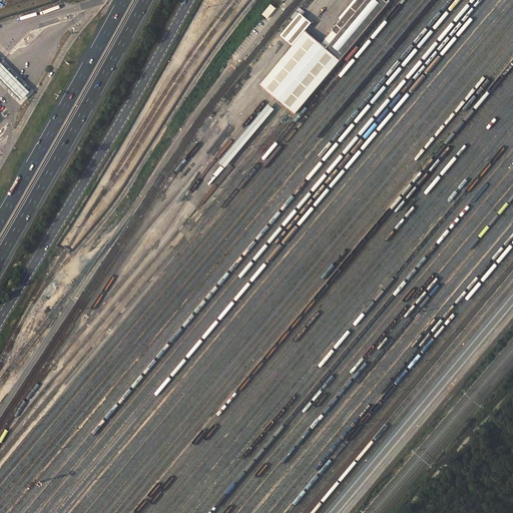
[(307,30),(262,83),(268,88),(273,92),(286,103),(293,109),(298,114),(392,1),(390,0),(356,0),(332,29),(333,29),(337,32),(326,46),(321,43),(317,39),(313,35),(307,30)]
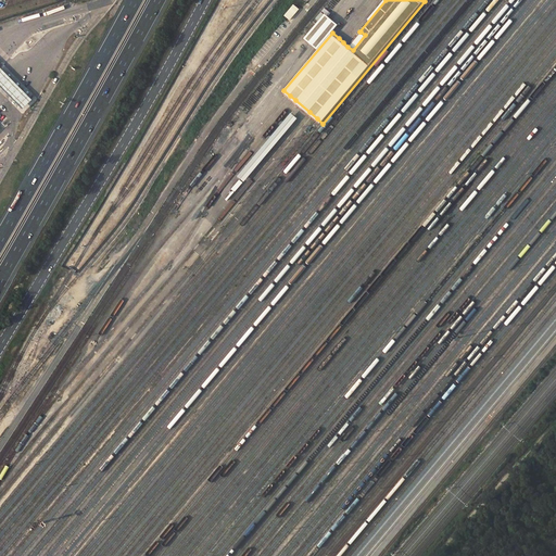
[(293,3),(285,15),(290,20),(299,9),(293,3)]
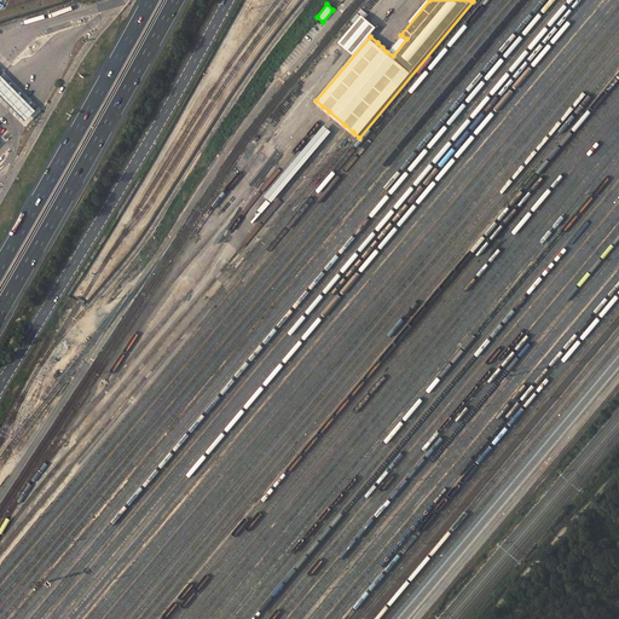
[(401,35),(387,52),(393,56),(406,39),(401,35)]
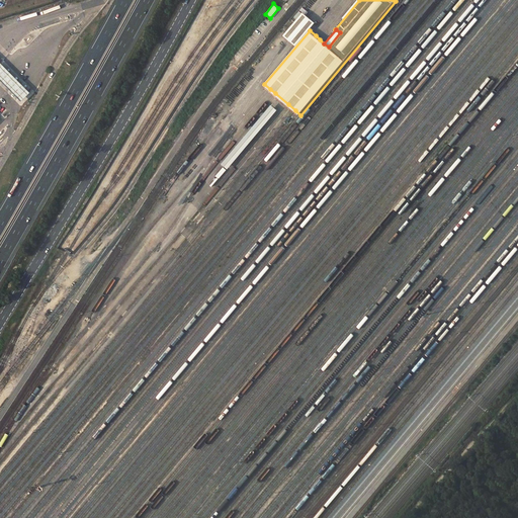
[(0,62),(0,79),(21,101),(30,93),(0,62)]
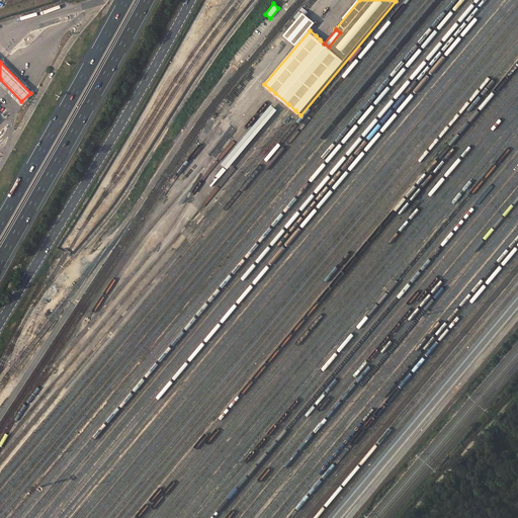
[(270,104),(222,164),(228,169),(276,109),(270,104)]
